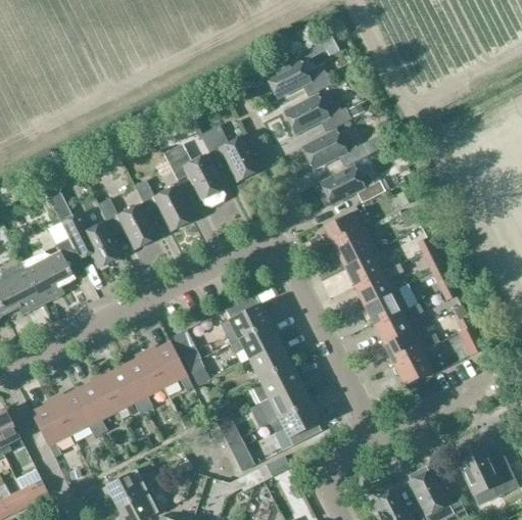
[(309,97),(332,86),(323,66),(307,74),(301,61),(267,78),(278,99),(303,87),(309,97)]
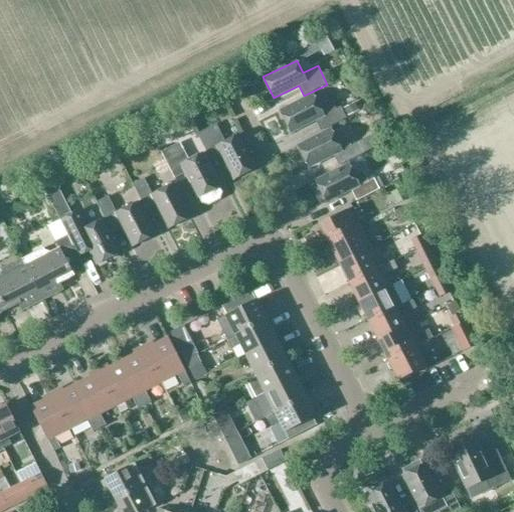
[(331,97),(319,104),(314,95),(281,112),(291,132),(316,120),(321,131),(347,118),(342,108),(338,110),(331,97)]
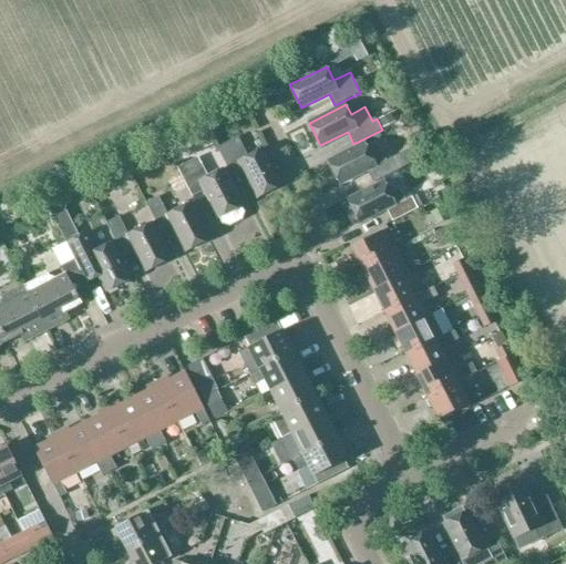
[(397,119),(393,111),(380,118),(383,125),(397,119)]
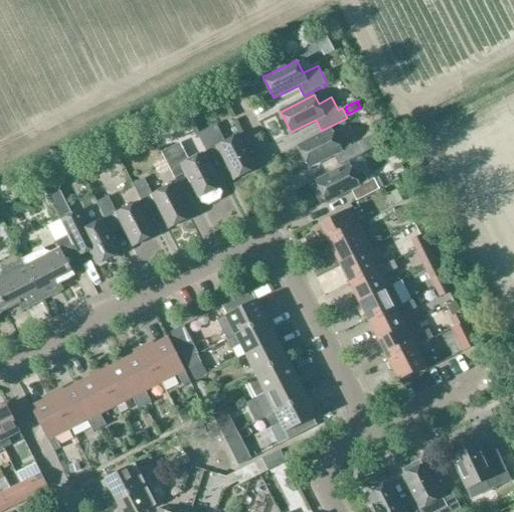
[(240,136),(226,143),(218,127),(199,136),(211,161),(222,155),(234,180),(257,169),(240,136)]
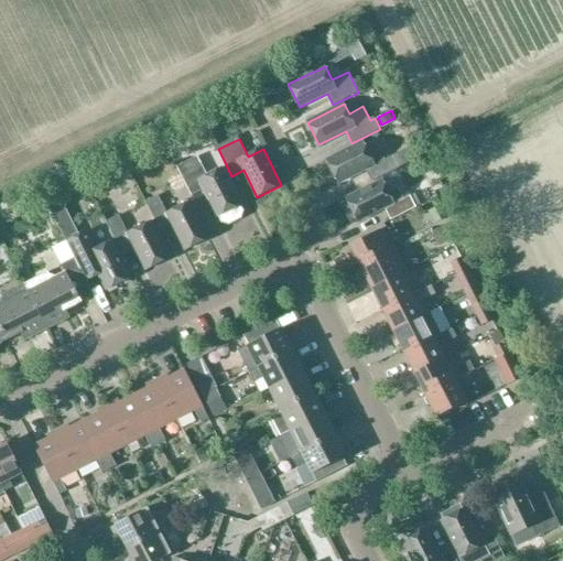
[(379,146),(368,151),(364,142),(327,161),(338,184),(367,171),(372,182),(382,176),(398,170),(400,168),(394,157),(396,157),(392,152),(385,157),(379,146)]
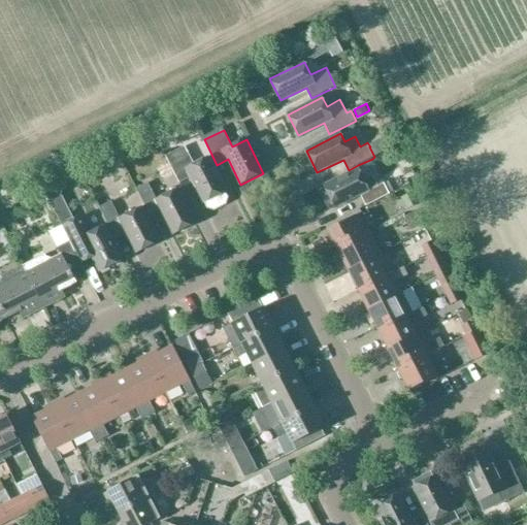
[(383,135),(369,142),(374,154),(389,146),(383,135)]
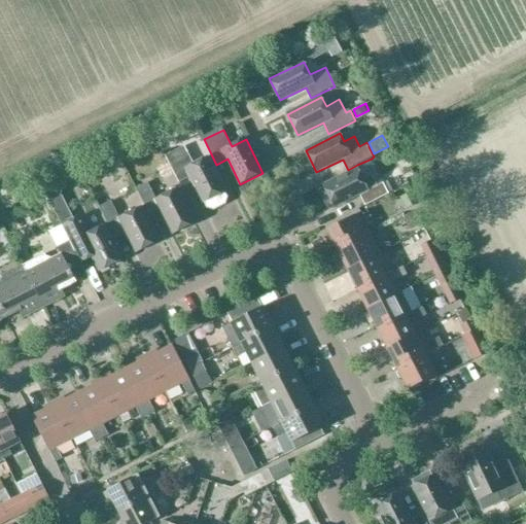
[(209,158),(196,165),(187,148),(167,159),(180,183),(191,177),(204,203),(205,202),(208,208),(214,210),(225,205),(229,199),(225,193),(226,191),(209,158)]
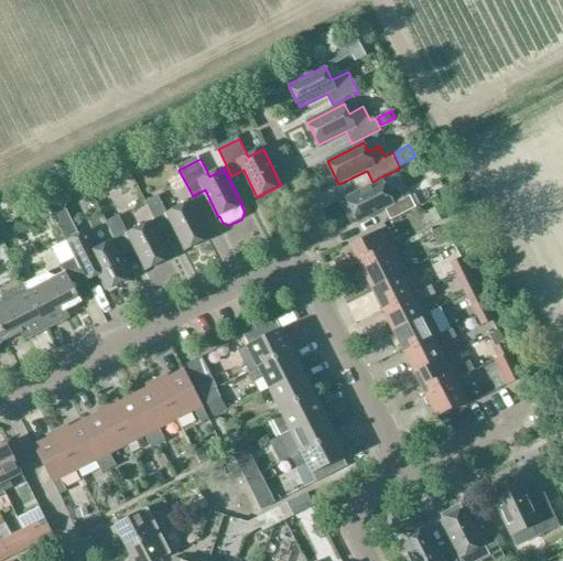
[(69,173),(75,186),(86,181),(80,169),(69,173)]
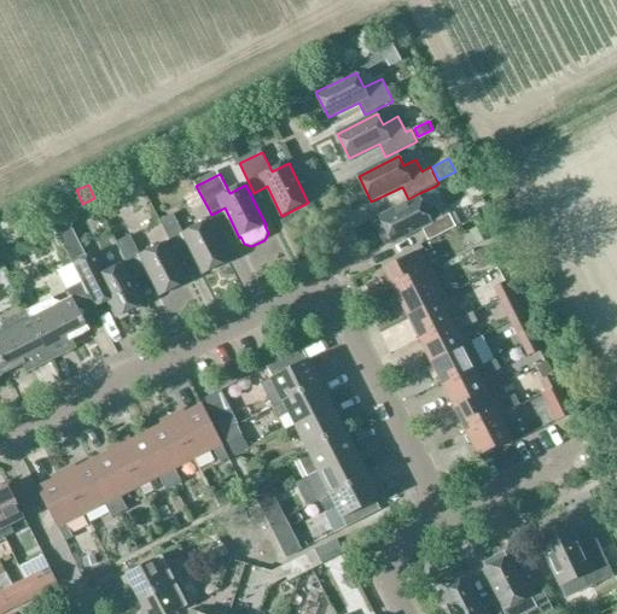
[(380,218),(374,221),(384,240),(390,238),(393,241),(423,227),(429,239),(455,224),(450,215),(449,211),(436,186),(419,193),(421,197),(380,216),(380,218)]
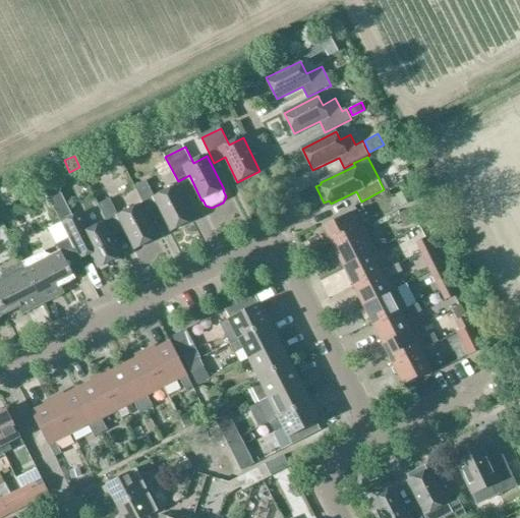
[(313,182),(337,171),(334,165),(310,176),(313,182)]
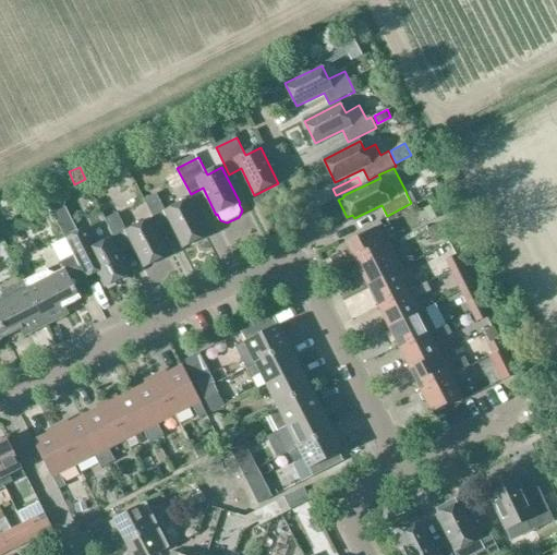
[(68,240),(80,265),(80,264),(86,276),(96,270),(105,288),(129,276),(111,241),(96,248),(87,230),(81,233),(60,191),(46,197),(68,240)]
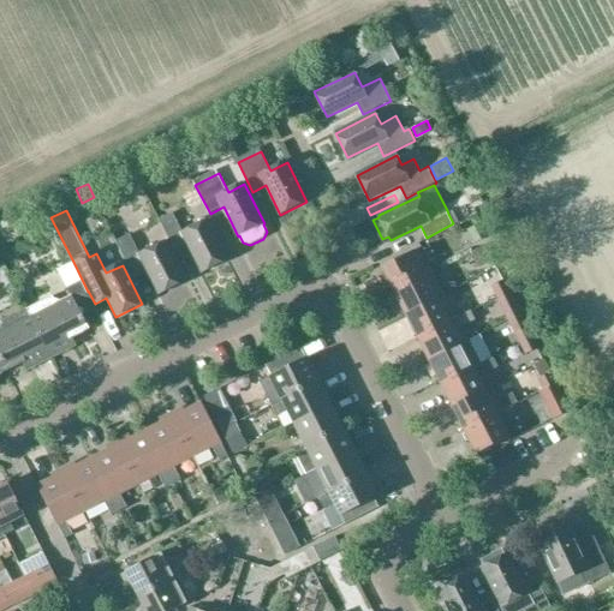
[(188,244),(202,273),(228,261),(208,221),(183,234),(173,214),(160,221),(174,250),(188,244)]
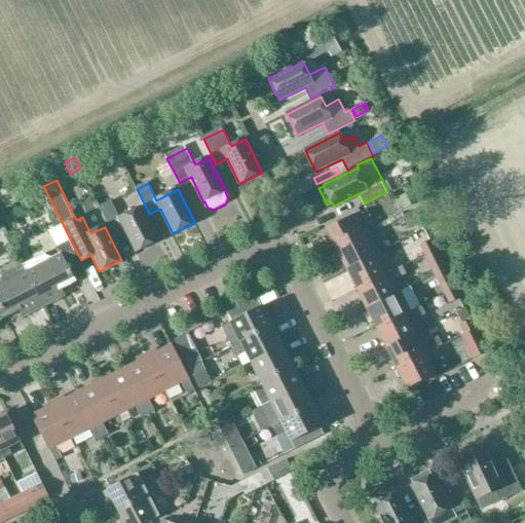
[(418,199),(412,188),(402,193),(407,206),(418,199)]
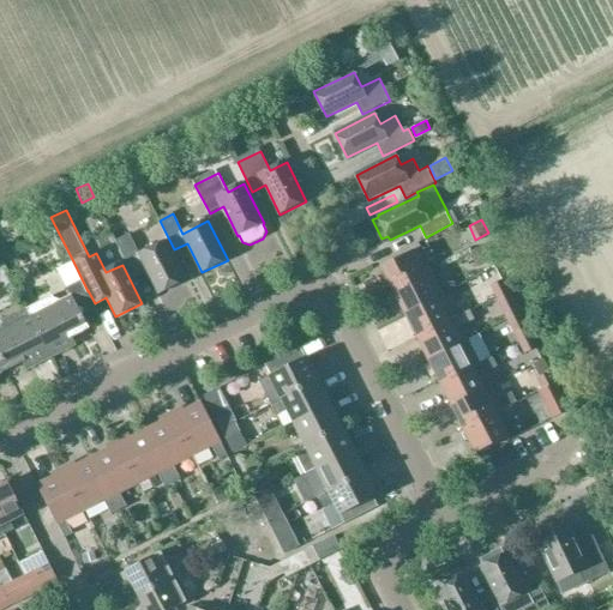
[(144,265),(160,295),(185,282),(164,243),(139,255),(130,236),(115,243),(131,272),(144,265)]
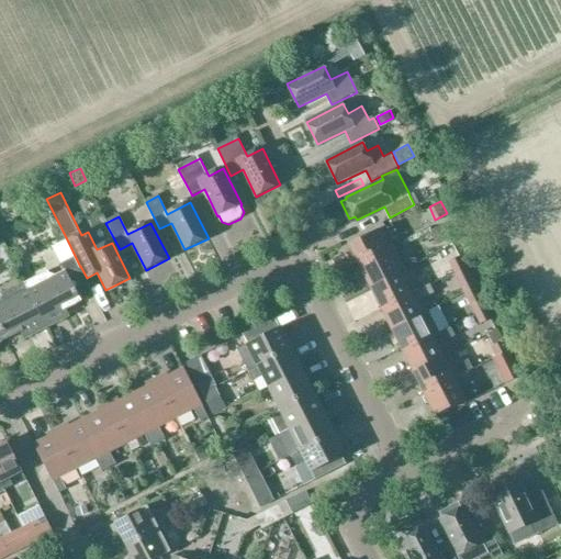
[(442,237),(450,234),(445,222),(437,226),(442,237)]
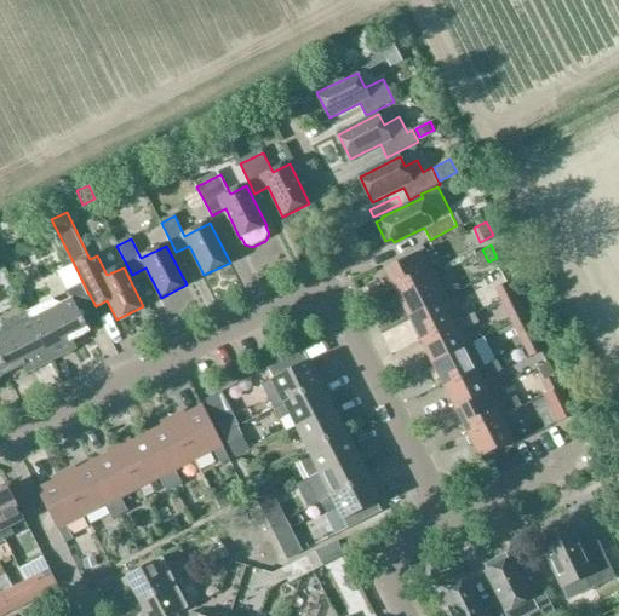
[(384,269),(396,293),(436,272),(424,248),(384,269)]
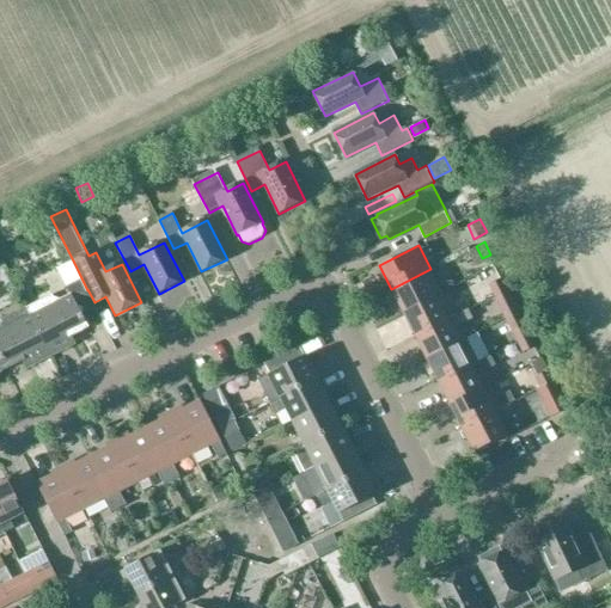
[(59,253),(42,260),(50,280),(67,274),(59,253)]
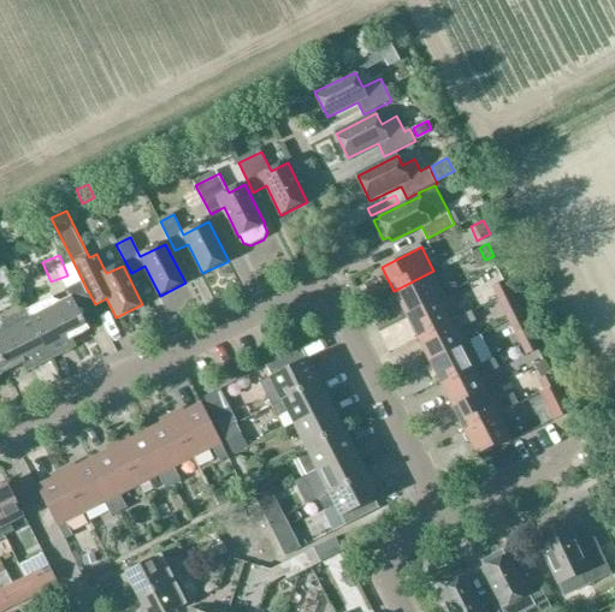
[(52,297),(27,310),(52,358),(69,349),(65,343),(89,330),(74,299),(88,292),(75,265),(72,266),(80,279),(66,285),(71,296),(60,302),(53,299),(52,297)]
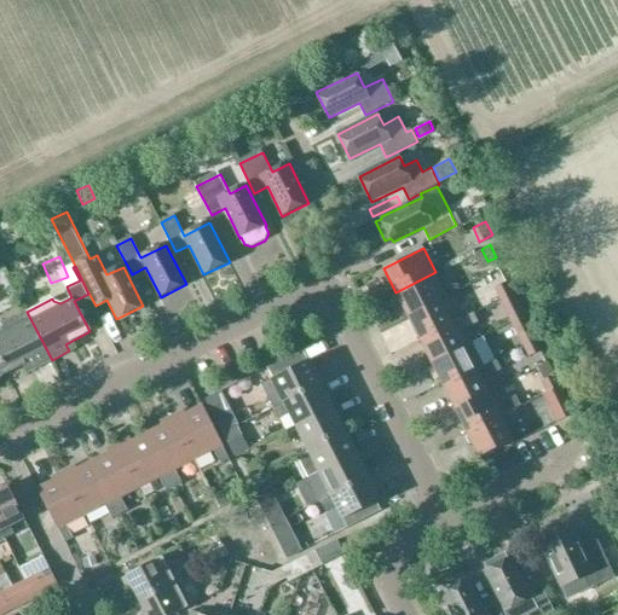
[(435,272),(396,293),(408,315),(448,295),(435,272)]
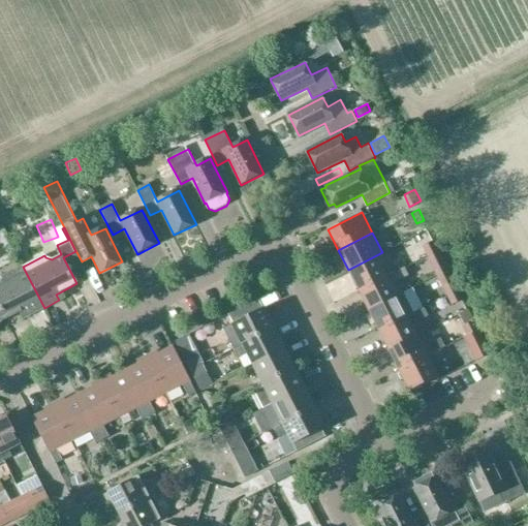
[(423,244),(428,255),(439,249),(434,239),(423,244)]
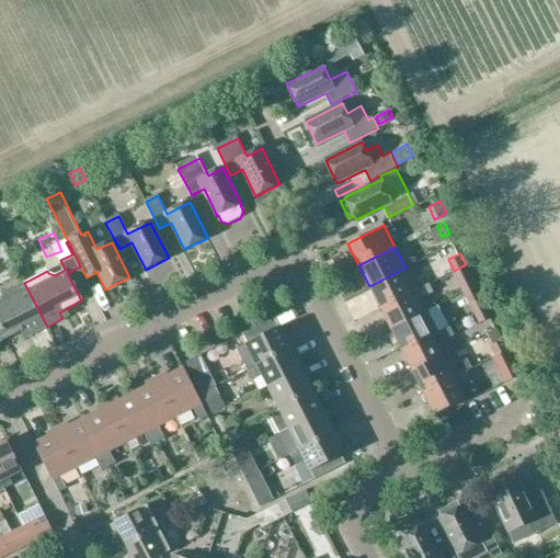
[(466,264),(454,271),(457,279),(470,273),(466,264)]
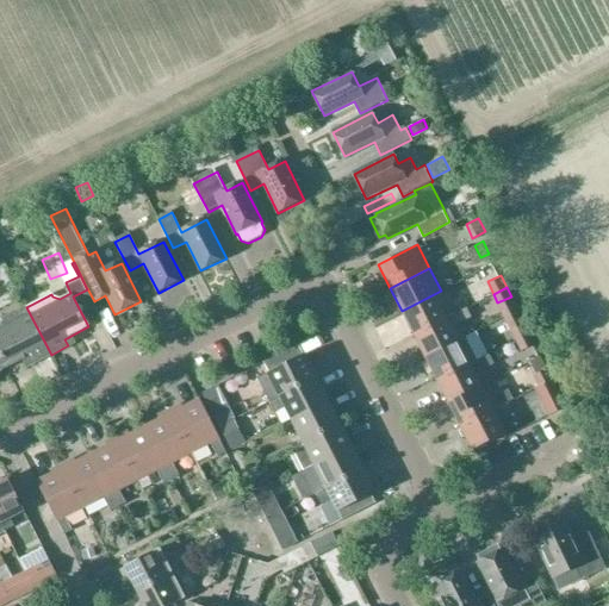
[(441,291),(402,311),(412,333),(453,313),(452,312),(441,291)]
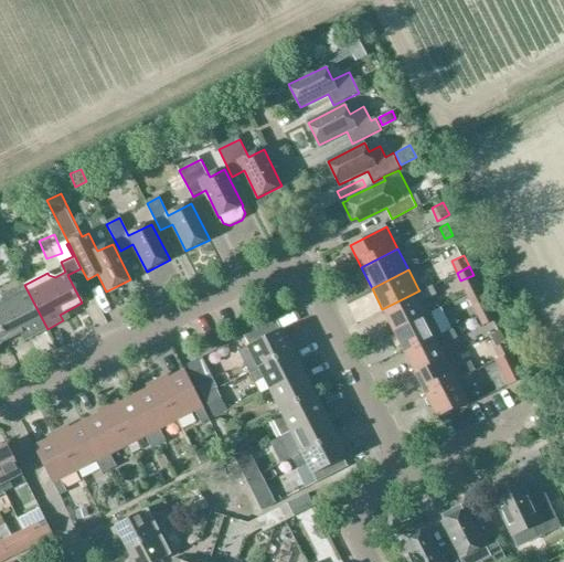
[(382,309),(393,330),(431,311),(424,299),(436,292),(432,283),(418,289),(419,290),(382,309)]
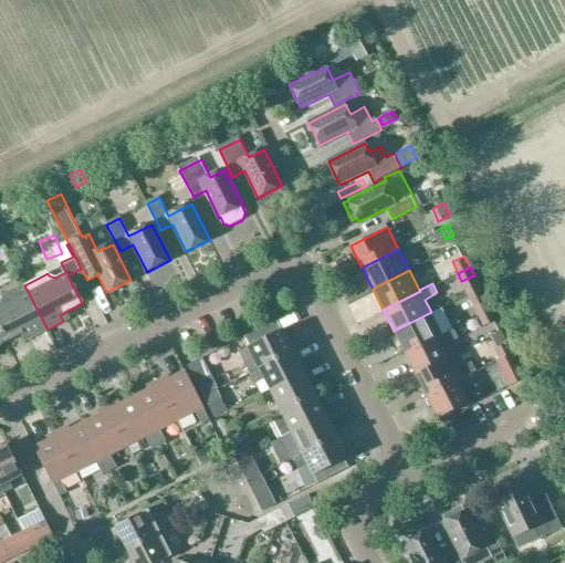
[(0,330),(7,343),(27,333),(30,339),(48,330),(24,285),(0,298),(0,299),(1,301),(0,303),(0,330)]
